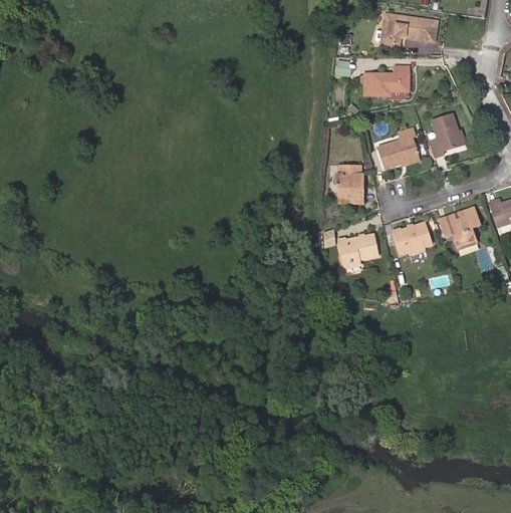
[(423,34),(437,36),(439,21),(390,13),(390,17),(386,17),(382,40),(400,43),(401,35),(402,31),(407,32),(406,36),(423,38),(423,34)]
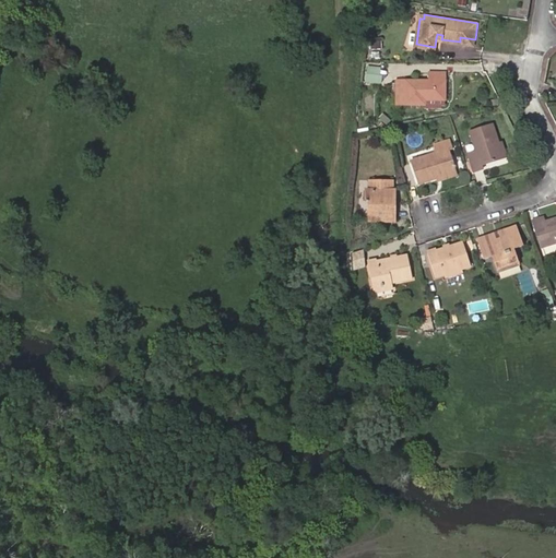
[(369,63),(367,81),(381,83),(383,66),(369,63)]
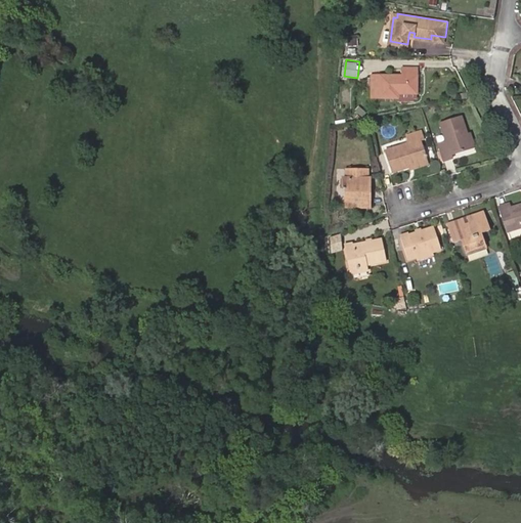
[(417,68),(402,68),(401,76),(372,76),(372,98),(398,98),(399,93),(417,93),(417,68)]
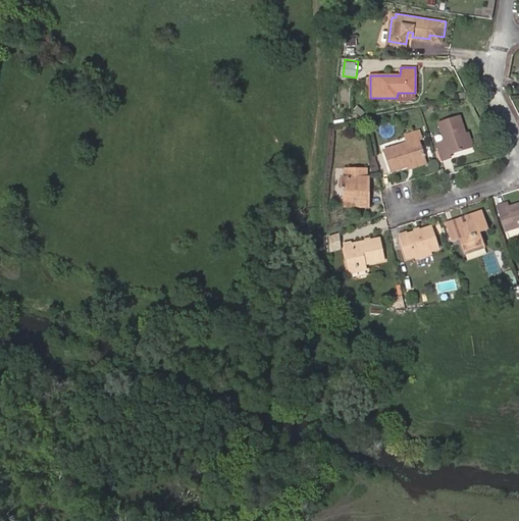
[(450,152),(468,146),(464,133),(465,132),(460,113),(439,120),(445,138),(437,140),(442,158),(451,156),(450,152)]
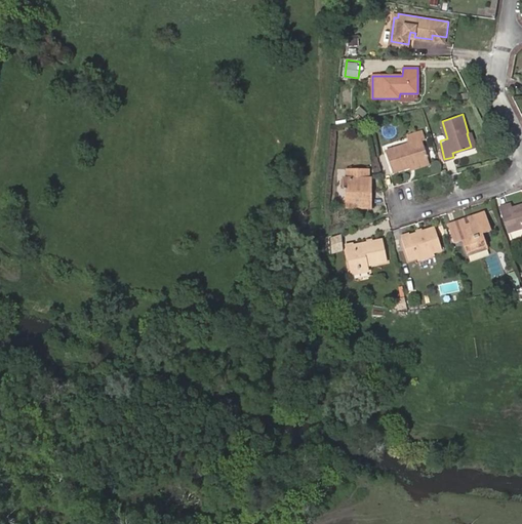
[(467,133),(471,147),(476,146),(472,131),(468,132),(467,133)]
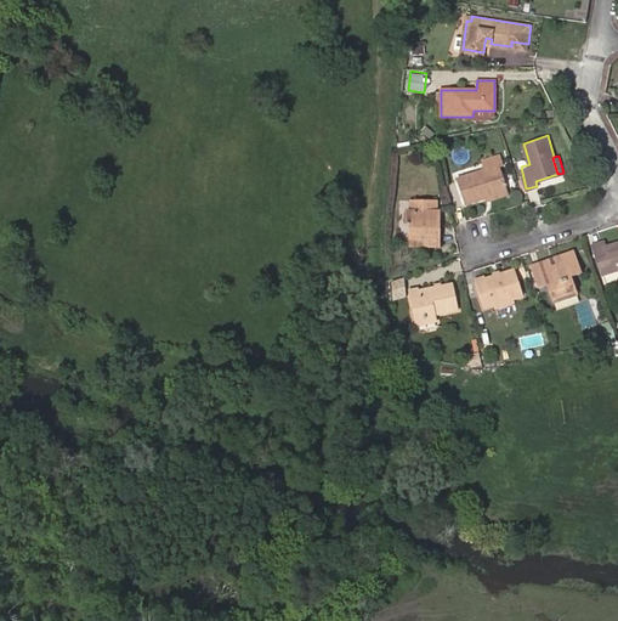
[(457,180),(463,205),(506,192),(498,167),(503,165),(500,157),(482,162),(485,171),(457,180)]
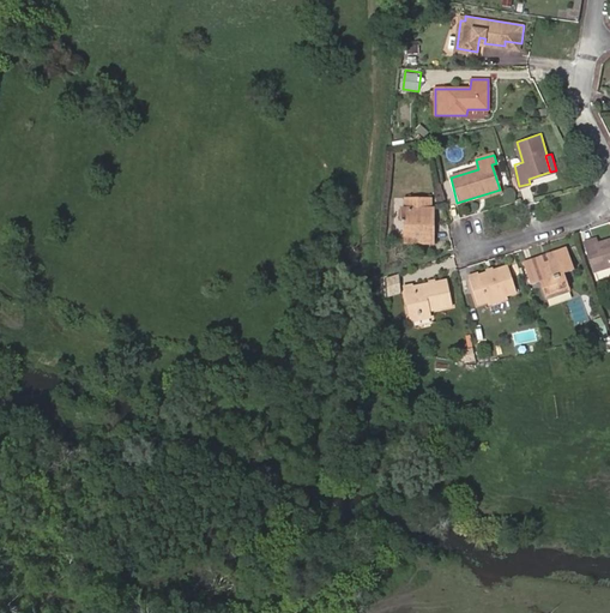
[(400,218),(404,218),(405,244),(433,244),(433,210),(430,210),(430,199),(404,200),(404,209),(400,209),(400,218)]
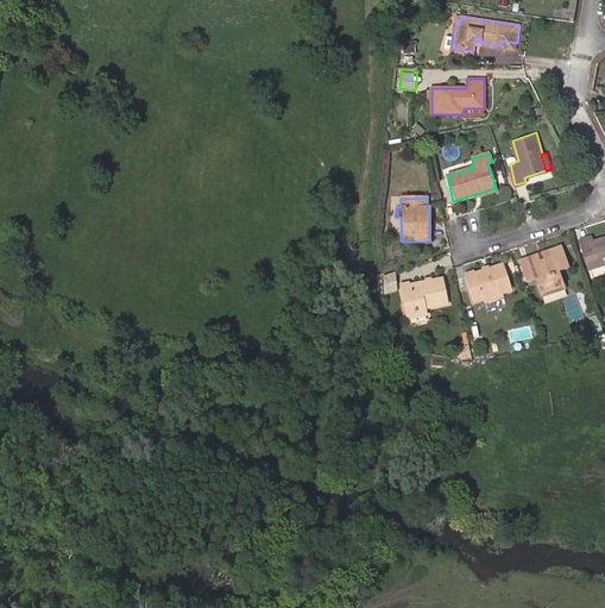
[(604,237),(593,240),(592,236),(580,239),(590,270),(604,265),(604,237)]
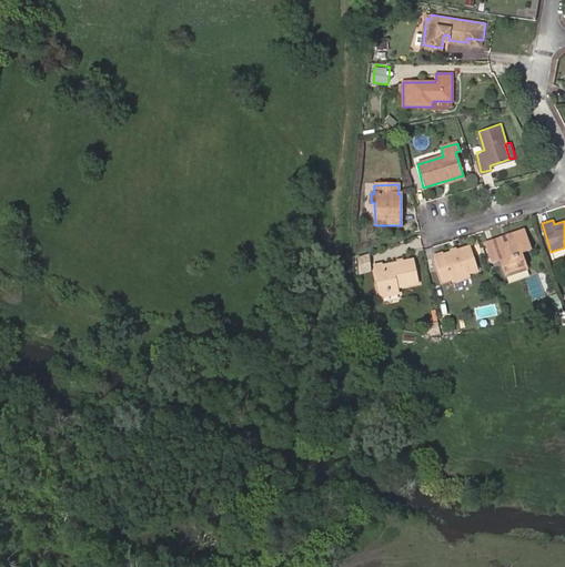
[(503,259),(524,252),(531,250),(524,230),(487,241),(494,262),(503,259)]
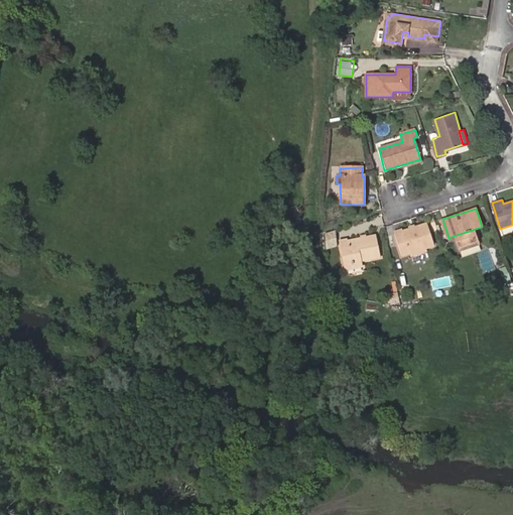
[(411,249),(425,244),(434,241),(428,220),(395,231),(402,252),(411,249)]
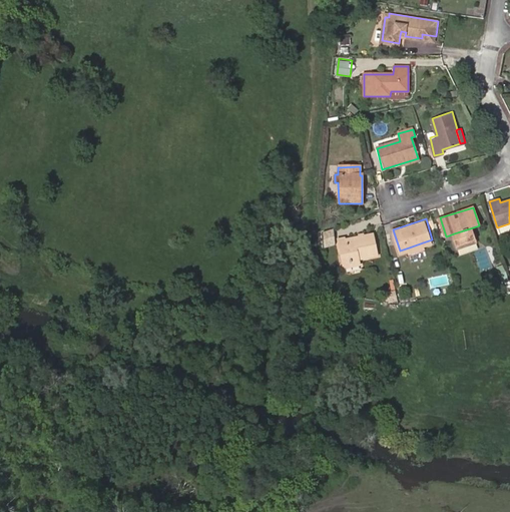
[(334,226),(324,229),(325,243),(335,240),(334,226)]
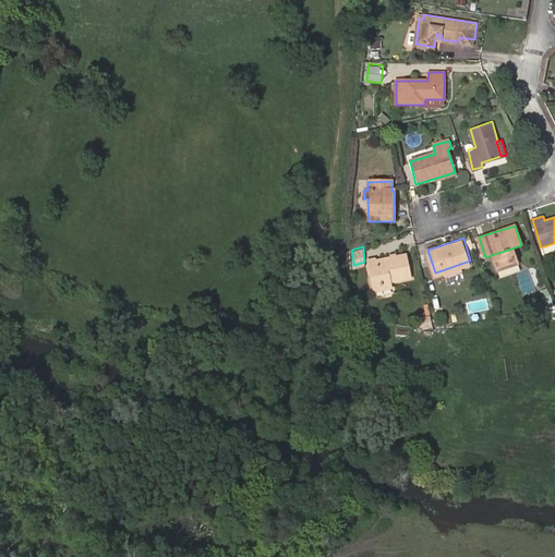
[(519,263),(515,247),(494,254),(498,269),(519,263)]
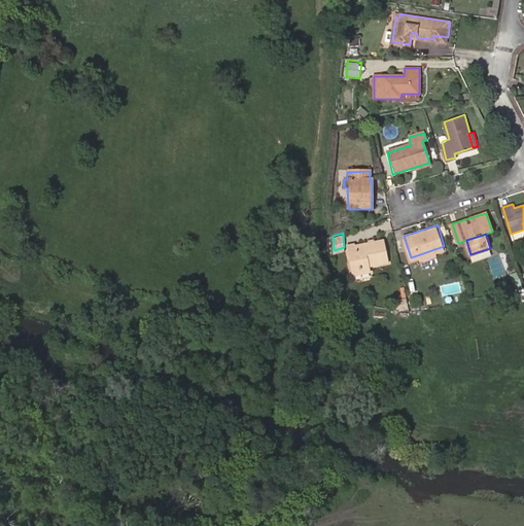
[(352,279),(372,276),(370,266),(388,261),(384,240),(346,247),(352,279)]
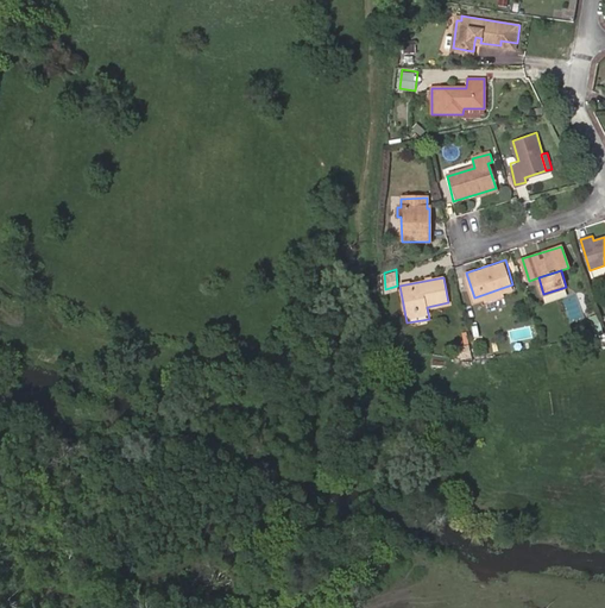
[(430,325),(429,319),(407,323),(408,330),(430,325)]
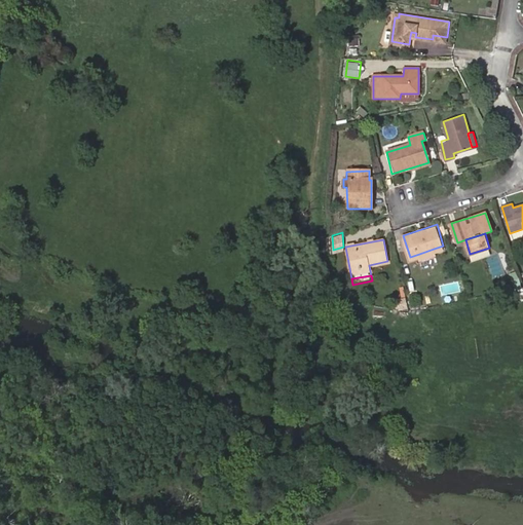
[(422,304),(420,295),(413,297),(415,306),(422,304)]
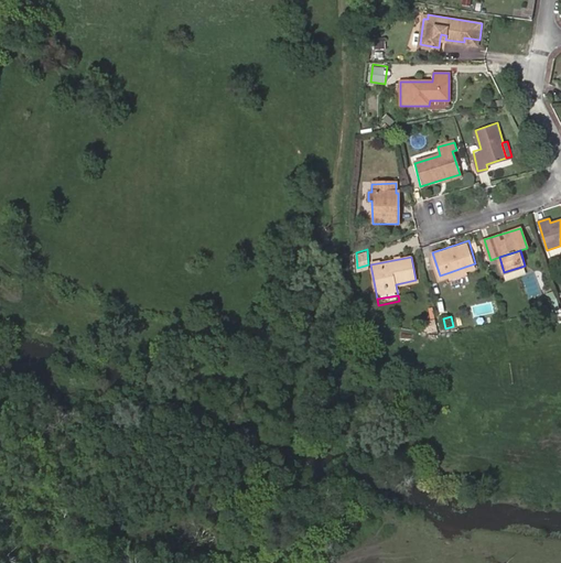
[(439,331),(437,317),(428,320),(429,329),(439,331)]
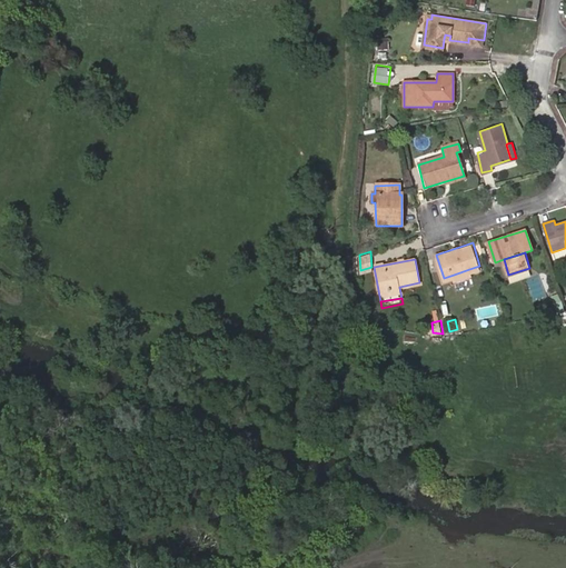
All buildings are outlined.
